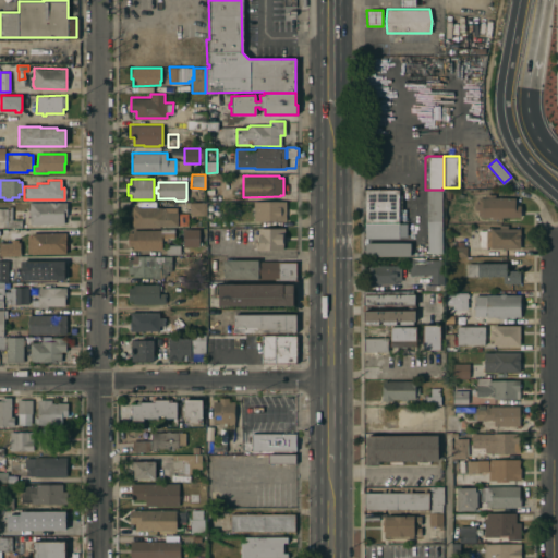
[(440,253),(426,253),(426,190),(440,190),(440,221),(440,253)]
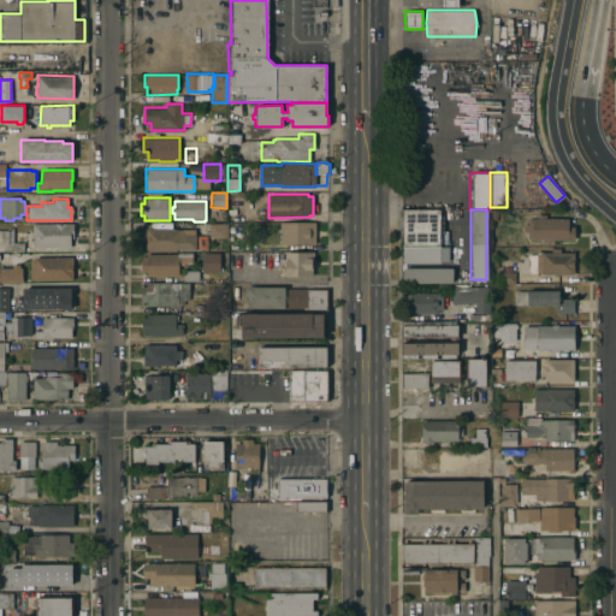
[(439,214),(443,214),(442,234),(439,234),(439,246),(402,246),(402,211),(439,211),(439,214)]
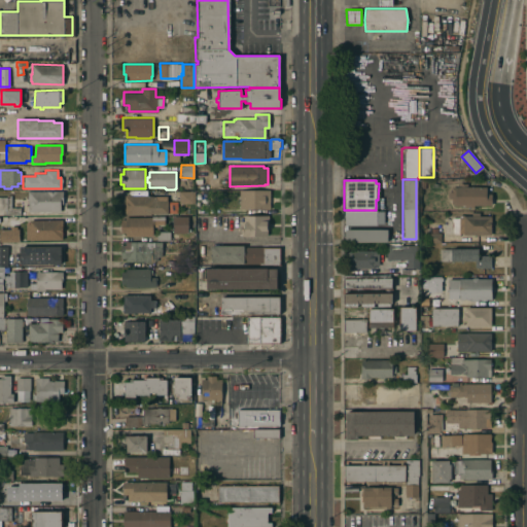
[(473,205),(473,207),(464,207),(464,205),(454,205),(454,204),(451,204),(451,198),(448,198),(448,191),(451,191),(451,187),(454,187),(454,186),(458,186),(458,183),(466,183),(466,186),(485,186),(485,194),(490,194),(490,205),(473,205)]
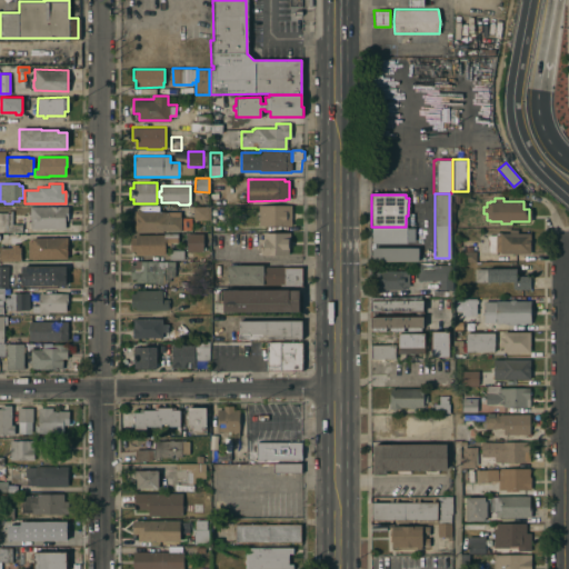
[(290,205),(290,226),(258,226),(258,206),(290,205)]
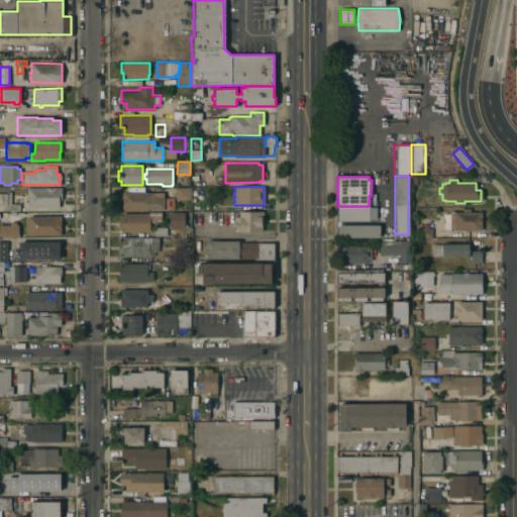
[(62,188),(62,200),(59,200),(59,208),(26,208),(26,188),(62,188)]
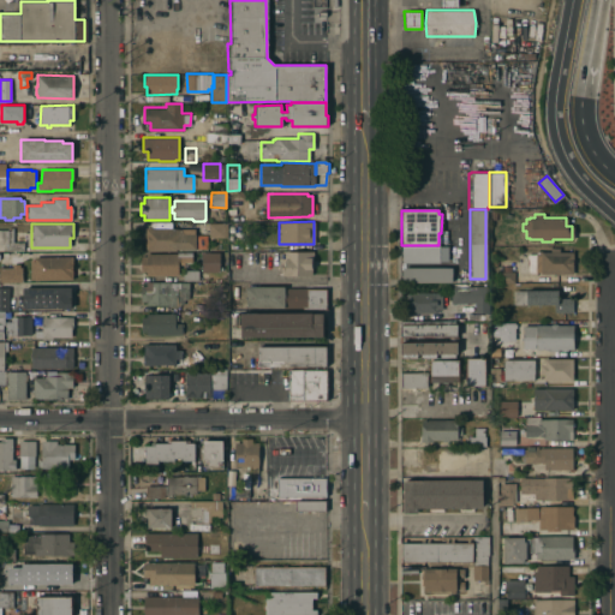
[(224,224),(224,238),(208,237),(208,224),(224,224)]
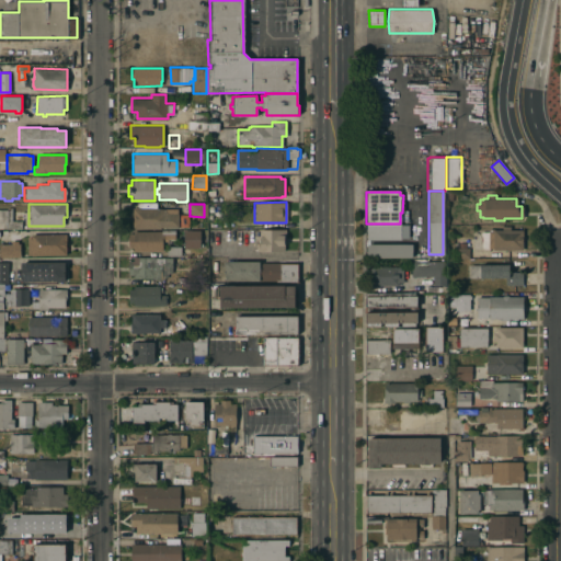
[(0,228),(0,209),(7,209),(7,208),(11,208),(11,221),(21,221),(21,229),(0,228)]
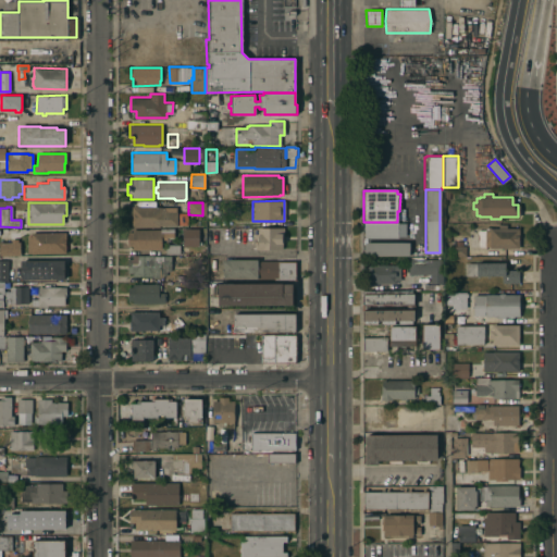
[(160,226),(160,227),(132,227),(132,207),(163,207),(163,208),(171,208),(171,211),(177,211),(177,213),(187,212),(187,225),(177,225),(160,226)]
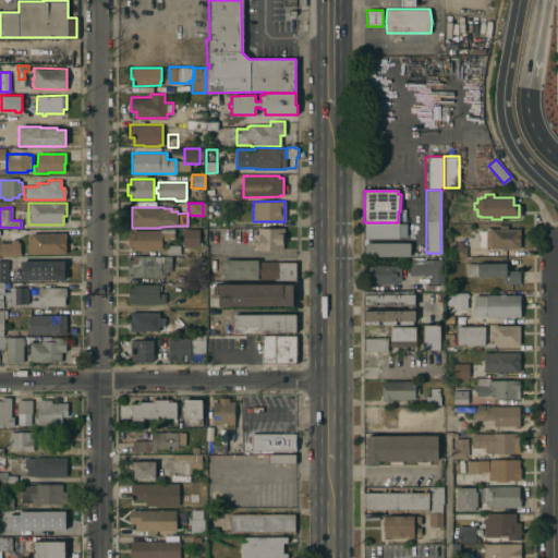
[(405,223),(405,237),(399,237),(399,238),(364,238),(364,223),(405,223)]
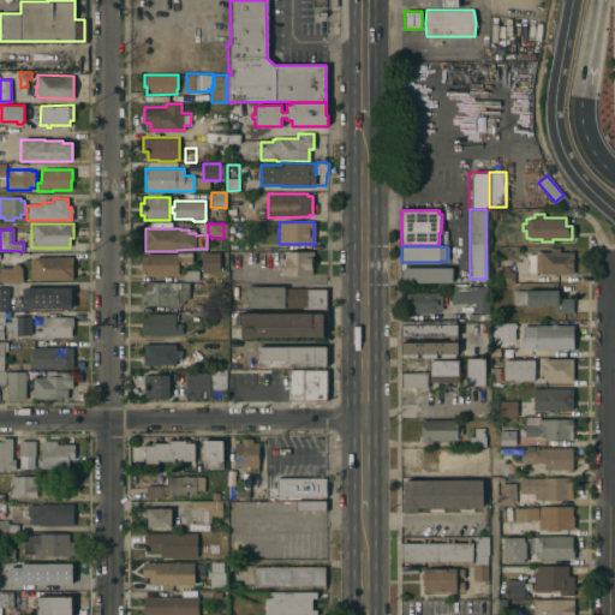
[(535,251),(549,251),(550,248),(559,248),(559,251),(572,252),(572,274),(539,274),(539,272),(535,272),(535,251)]
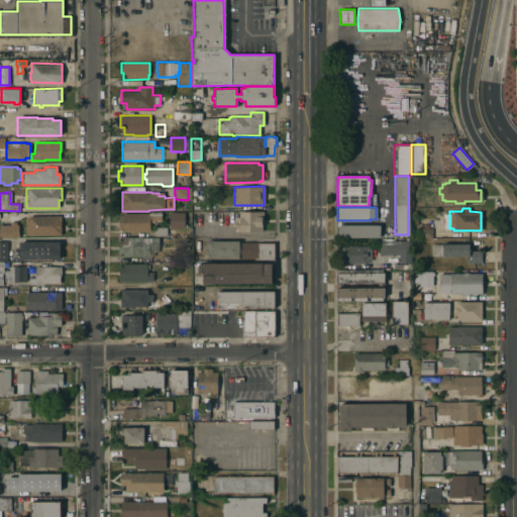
[(238,221),(235,221),(235,217),(239,217),(239,211),(262,211),(262,231),(238,231),(238,221)]
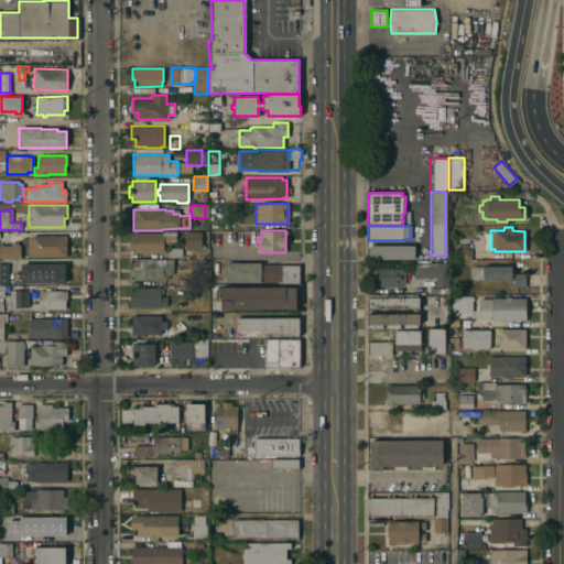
[(133,249),(129,249),(129,235),(133,235),(133,232),(162,232),(162,231),(175,231),(175,240),(163,240),(163,252),(133,252),(133,249)]
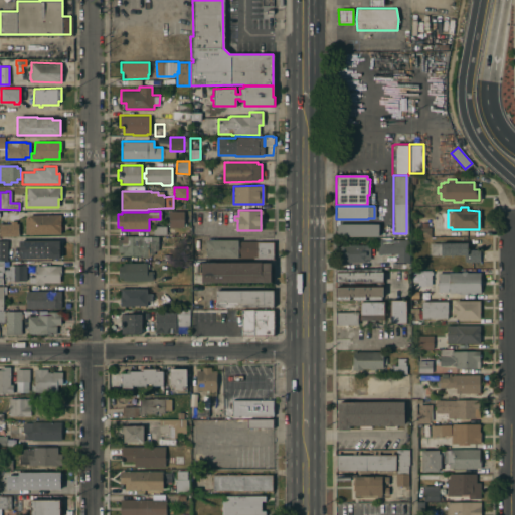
[(183,223),(185,223),(185,226),(183,226),(183,227),(168,227),(168,211),(183,211),(183,223)]
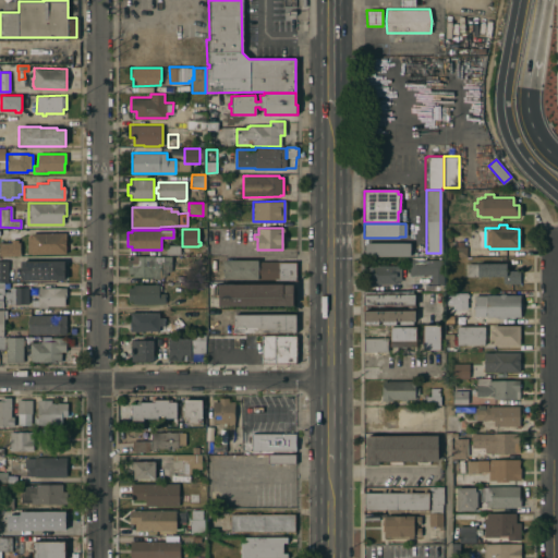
[(26,237),(31,237),(31,233),(65,233),(65,254),(27,254),(26,237)]
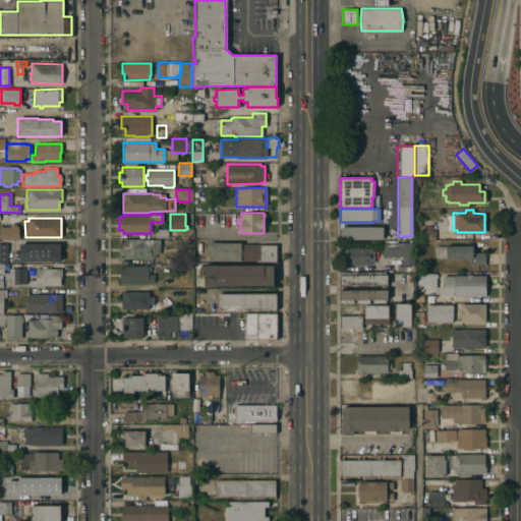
[(0,226),(10,226),(10,224),(15,224),(16,226),(17,226),(18,238),(0,238),(0,226)]
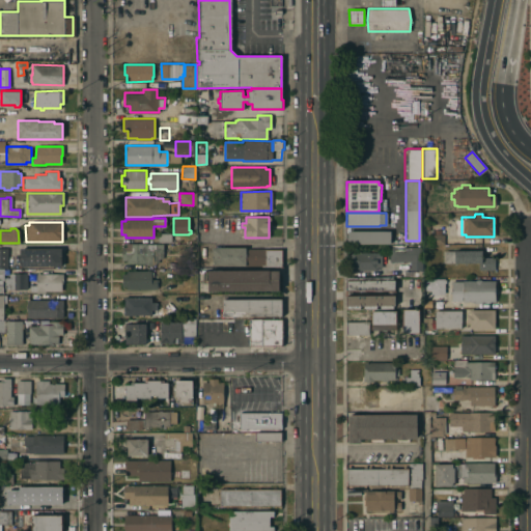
[(347,244),(347,231),(390,231),(390,244),(347,244)]
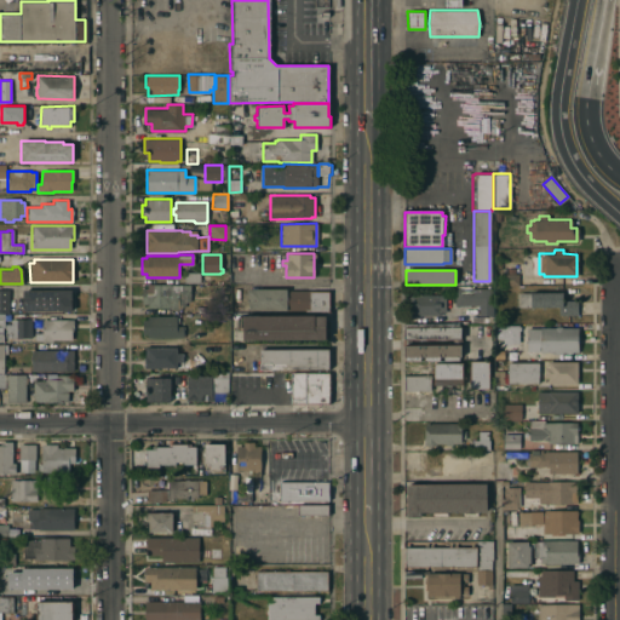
[(184,273),(199,273),(199,283),(184,282),(184,273)]
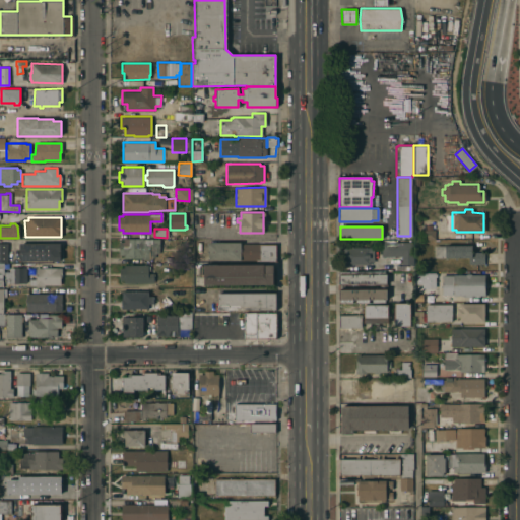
[(434,239),(419,239),(419,230),(434,230),(434,239)]
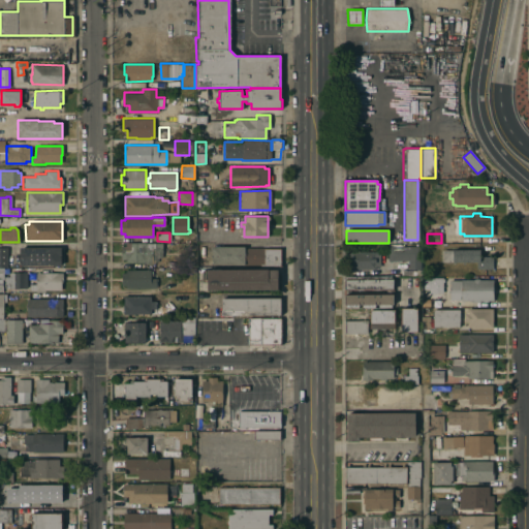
[(154,261),(154,263),(143,263),(143,262),(125,262),(125,259),(121,259),(121,246),(125,246),(125,243),(161,243),(161,257),(158,257),(157,261),(154,261)]
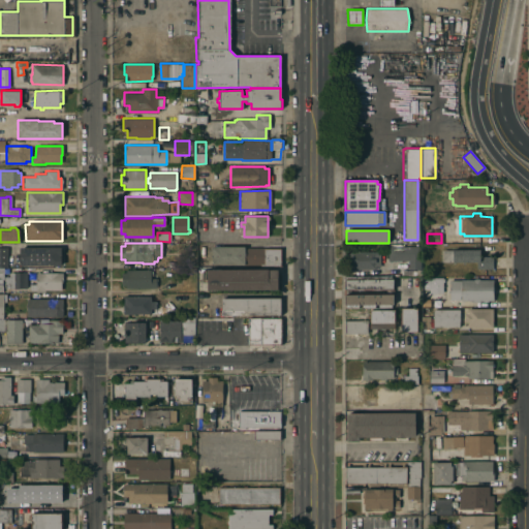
[(212,247),(244,246),(244,248),(263,248),(263,249),(280,249),(280,267),(260,267),(260,265),(212,265),(212,247)]
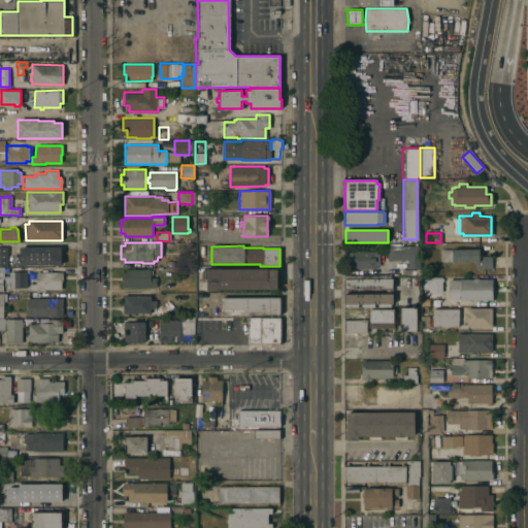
[(386,260),(386,245),(418,245),(419,268),(407,269),(407,260),(386,260)]
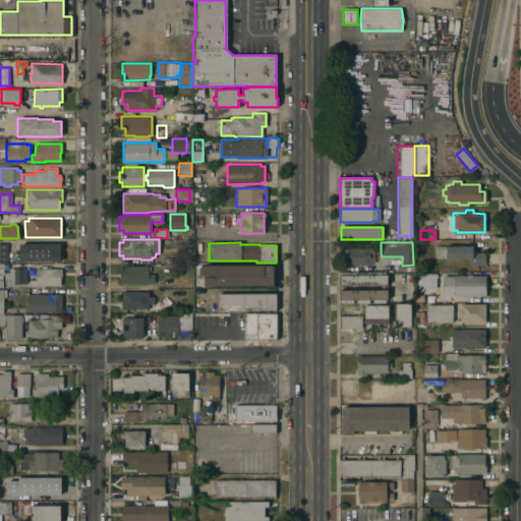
[(60,243),(60,262),(19,262),(19,243),(25,243),(60,243)]
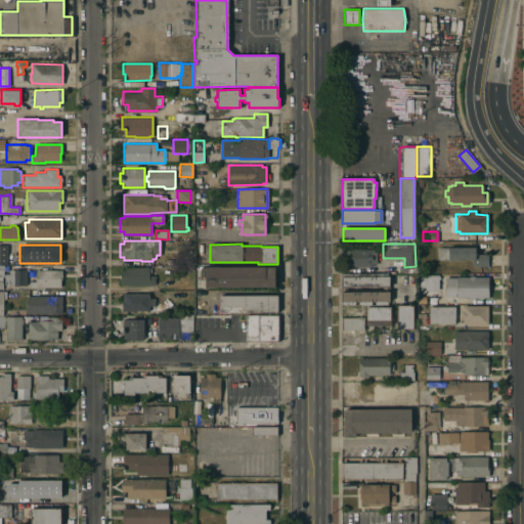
[(474,254),(487,254),(487,266),(472,266),(472,259),(438,259),(438,247),(474,247),(474,254)]
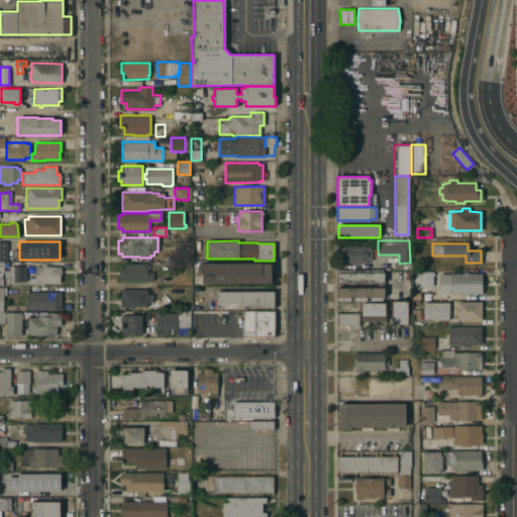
[(367,263),(340,263),(340,245),(372,245),(372,261),(367,261),(367,263)]
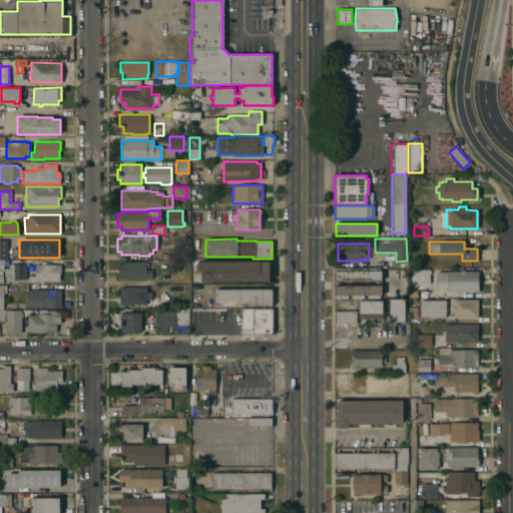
[(121,278),(117,278),(117,265),(121,265),(121,262),(145,262),(145,270),(152,271),(152,278),(150,278),(150,280),(121,280),(121,278)]
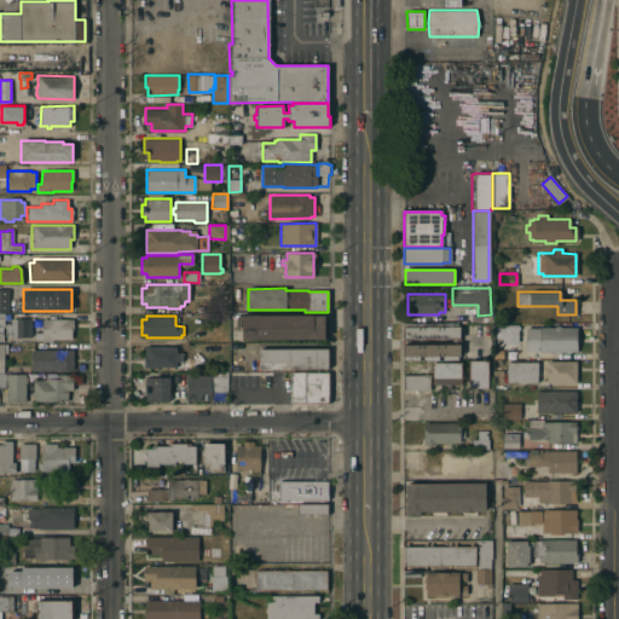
[(325,340),(243,340),(243,316),(325,316),(325,340)]
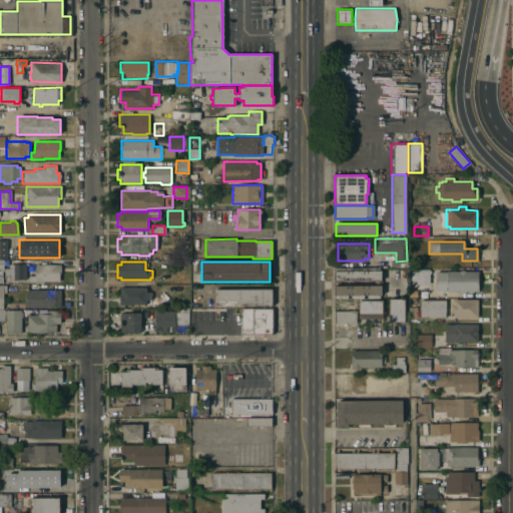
[(4,279),(4,269),(8,269),(8,264),(26,265),(25,280),(4,279)]
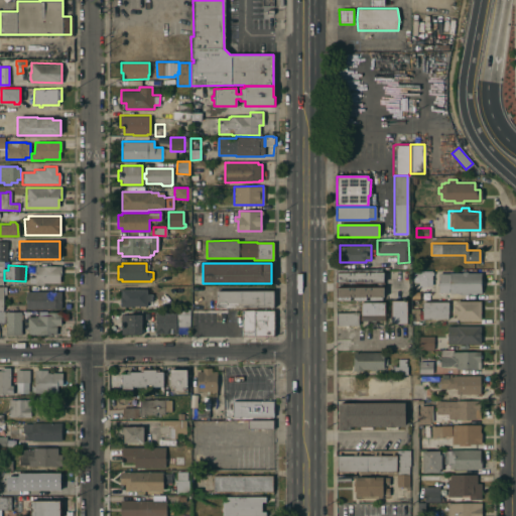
[(60,266),(60,275),(59,275),(59,282),(43,282),(43,284),(34,284),(34,283),(28,283),(28,278),(35,278),(35,266),(60,266)]
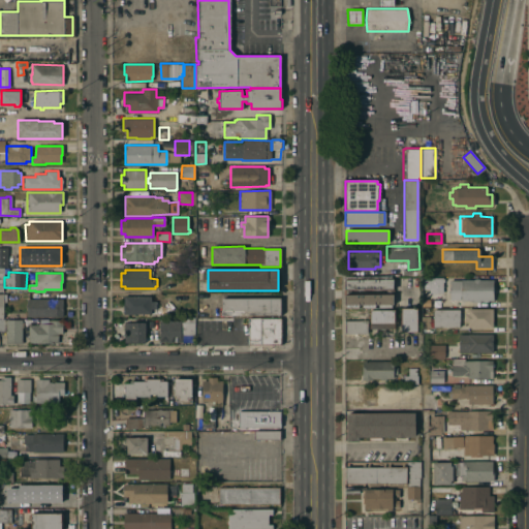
[(343,304),(343,279),(345,279),(345,277),(391,276),(391,278),(392,278),(392,304),(391,304),(391,307),(378,307),(378,304),(374,304),(374,307),(362,307),(362,304),(359,304),(359,307),(345,307),(345,304),(344,304),(343,304)]
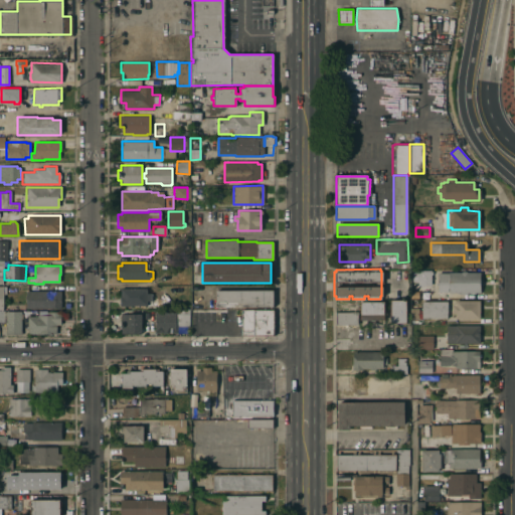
[(430,284),(417,284),(418,271),(430,271),(430,284)]
